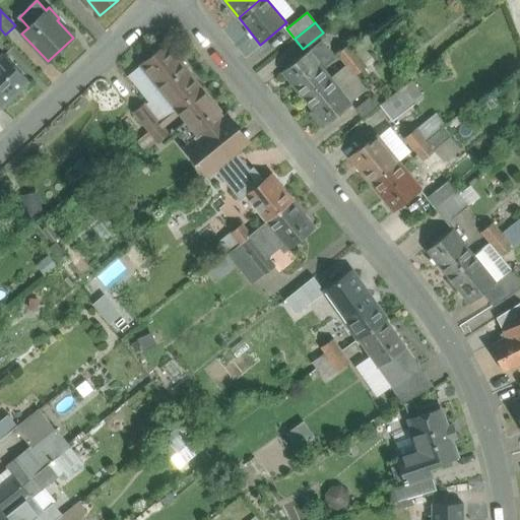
[(326,37),(323,33),(303,49),(306,53),(321,40),(326,37)]
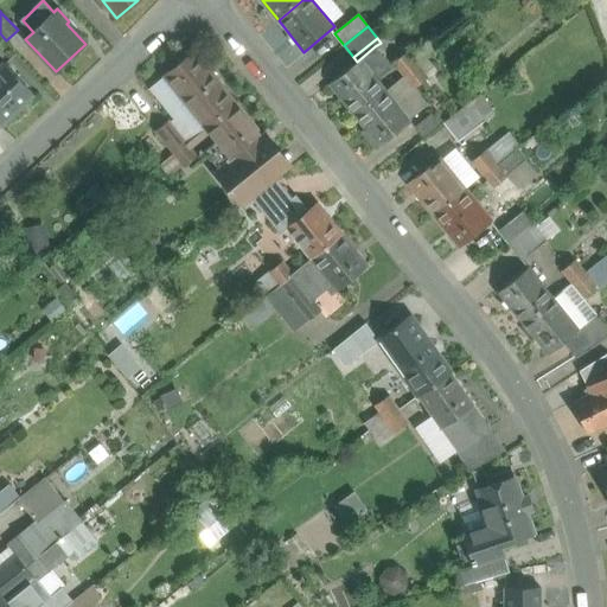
[(357,62),(330,84),(355,115),(385,90),(377,80),(391,68),(375,46),(357,62)]
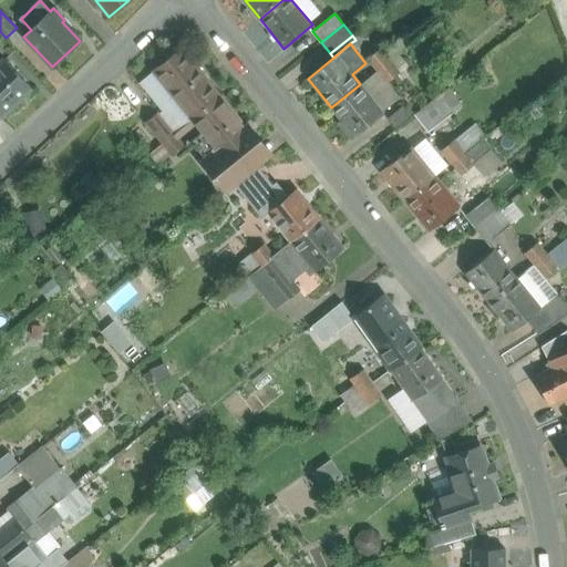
[(197,66),(183,49),(154,72),(168,90),(197,66)]
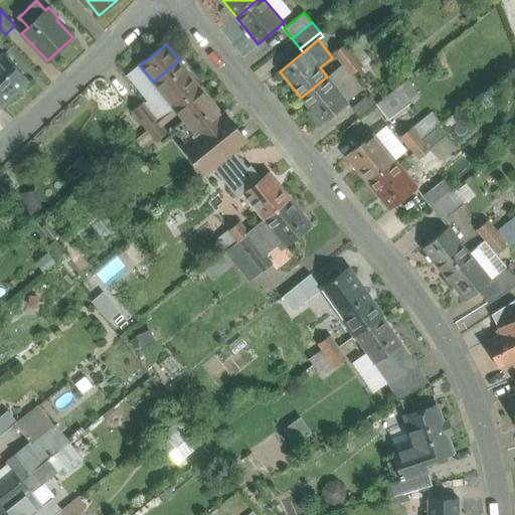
[(354,55),(345,44),(334,53),(343,64),(354,55)]
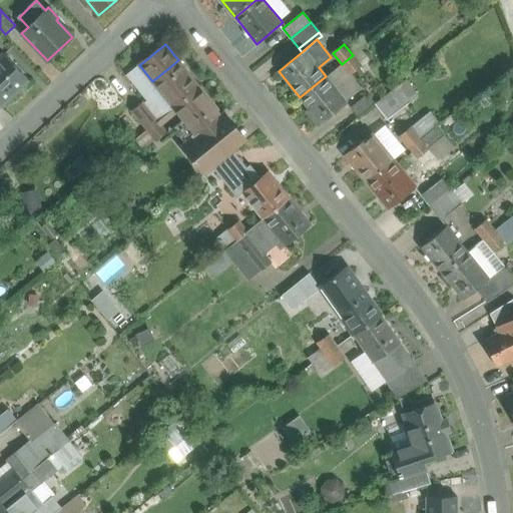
[(0,57),(0,103),(1,105),(28,80),(4,54),(0,57)]
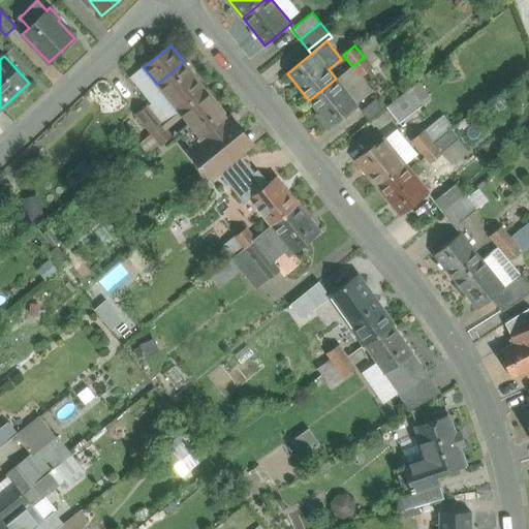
[(373,68),(364,57),(352,66),(362,78),(373,68)]
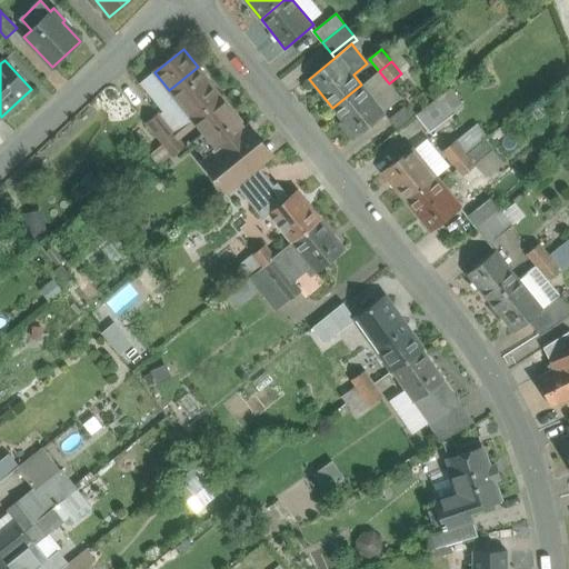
[(221,97),(198,67),(169,90),(192,120),(221,97)]
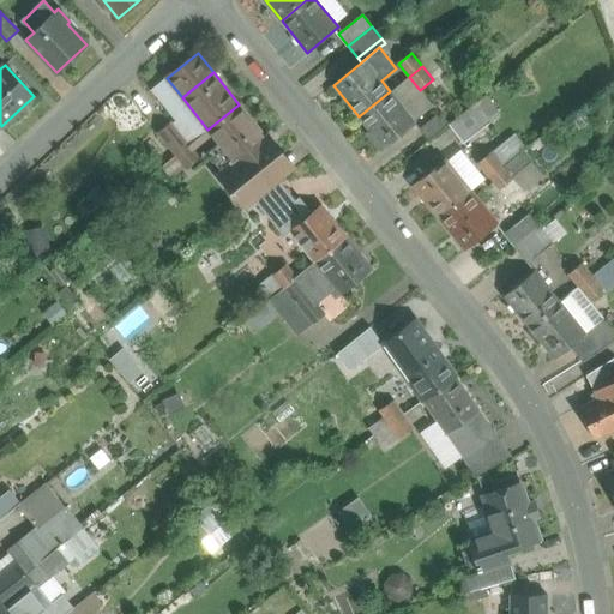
[(420,128),(440,112),(420,90),(409,77),(390,91),(416,122),(420,128)]
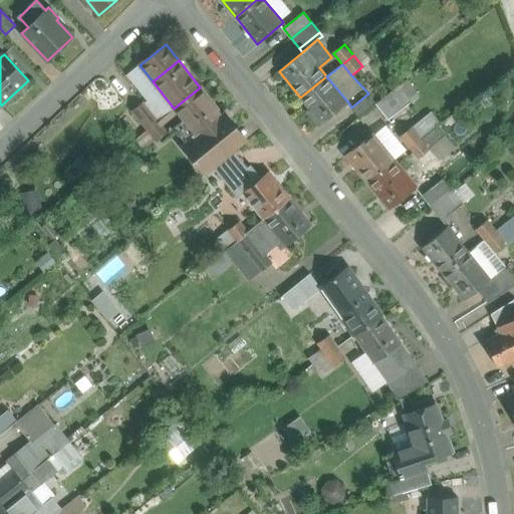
[(153,81),(140,65),(123,79),(144,103),(150,110),(159,121),(174,108),(153,81)]
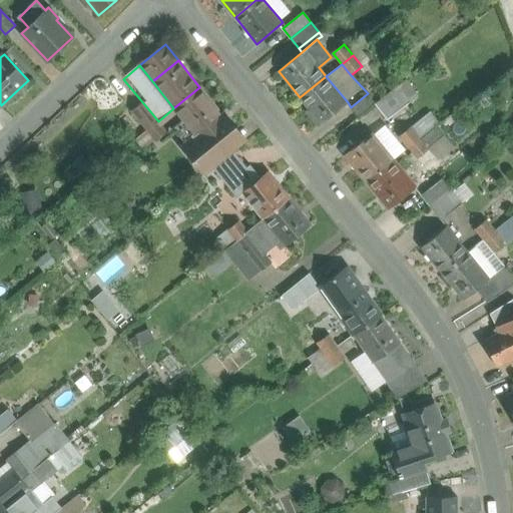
[(326,76),(300,97),(322,123),(346,103),(348,102),(326,76)]
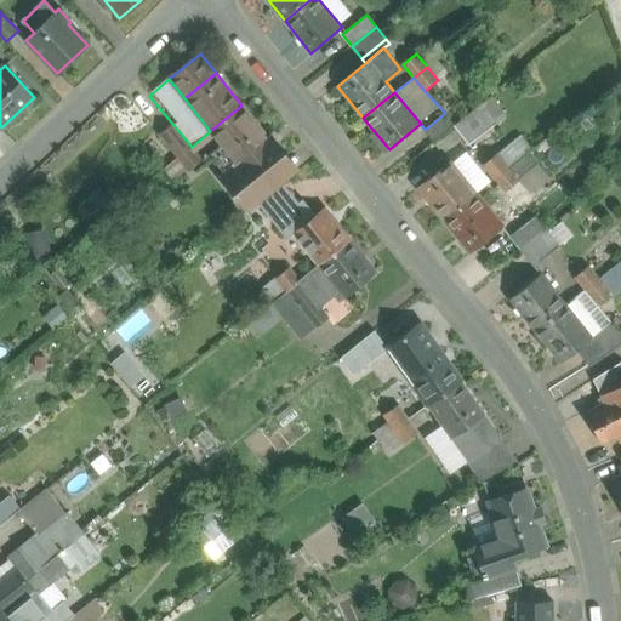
[(455,125),(454,126),(468,144),(497,123),(483,104),(455,125)]
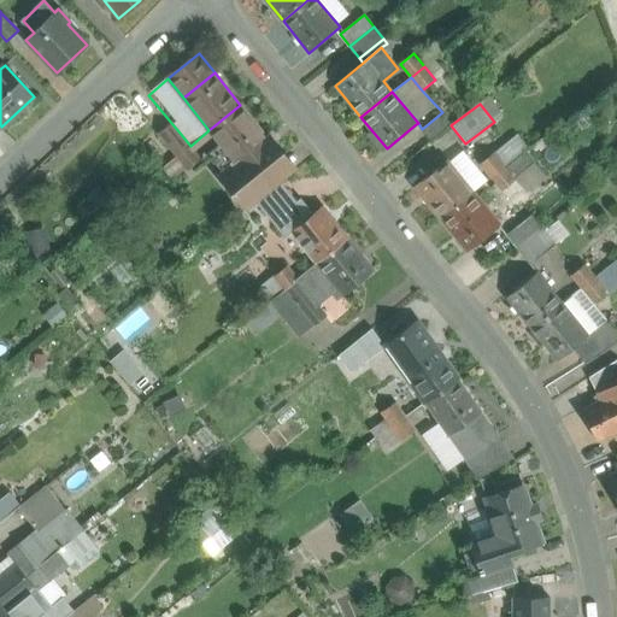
[(265,136),(240,105),(209,130),(233,160),(234,162),(265,136)]
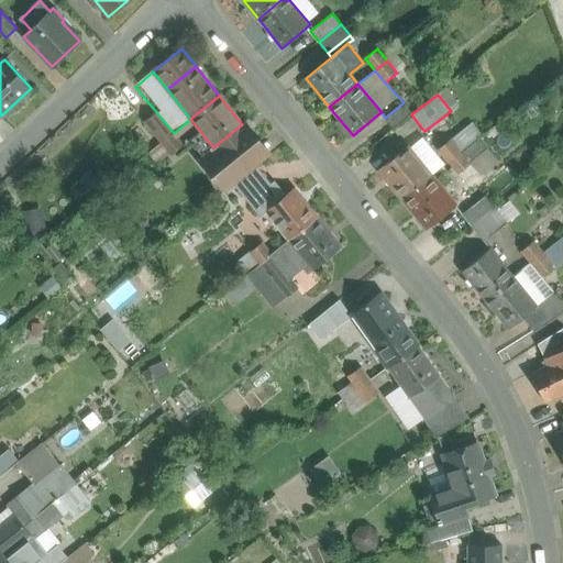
[(404,102),(385,118),(382,112),(379,113),(393,130),(411,114),(412,113),(404,102)]
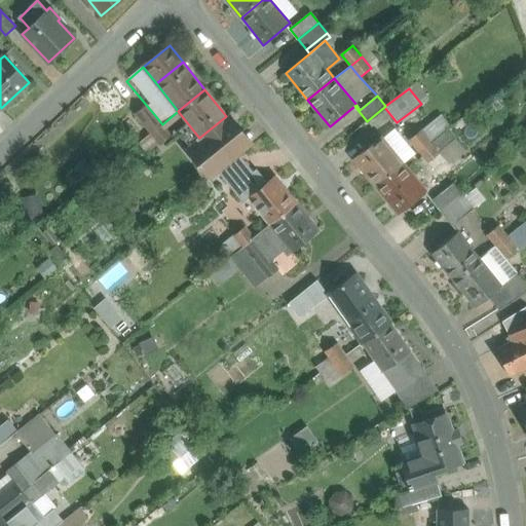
[(142,122),(153,113),(147,106),(136,114),(142,122)]
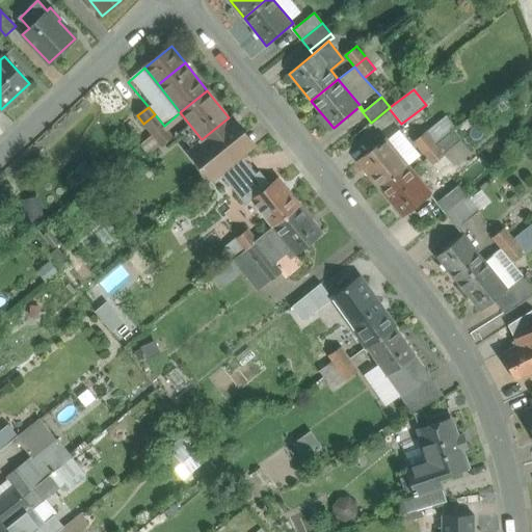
[(164,126),(155,114),(143,124),(153,135),(164,126)]
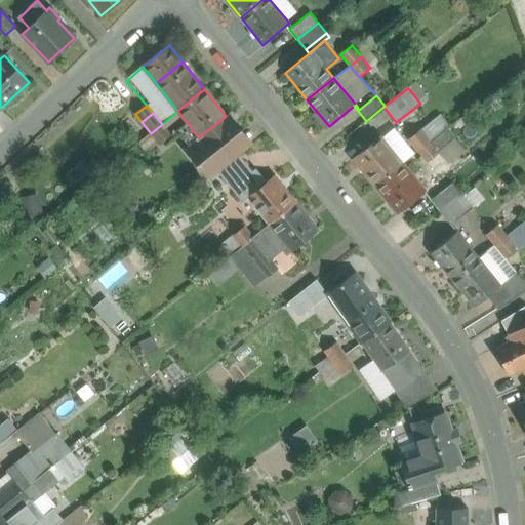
[(226,116),(199,137),(198,136),(196,138),(197,139),(190,145),(203,161),(204,163),(231,140),(242,131),(228,115),(226,116)]
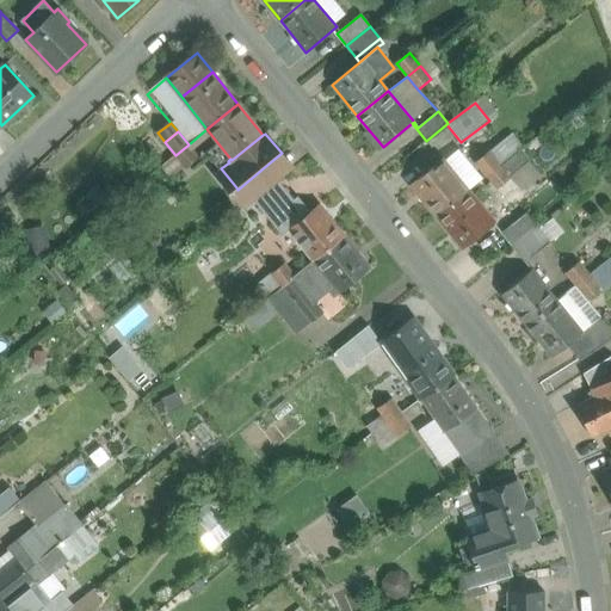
[(189,144),(176,155),(185,167),(198,156),(189,144)]
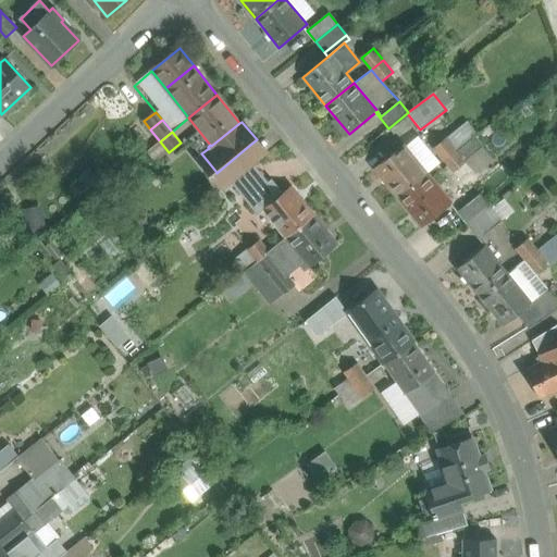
[(421,133),(408,141),(426,170),(440,162),(421,133)]
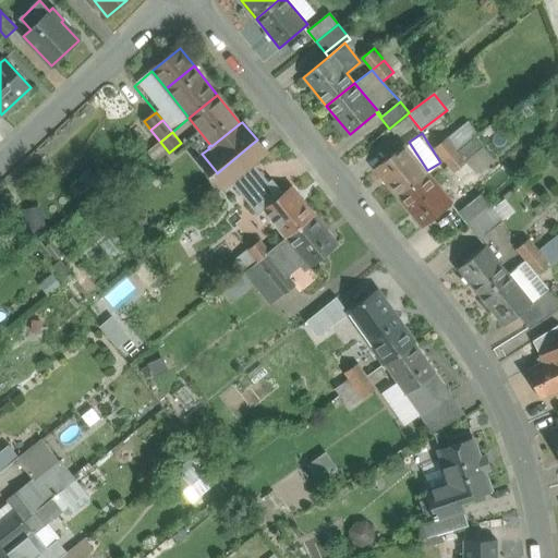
[(435,149),(445,161),(457,152),(448,140),(435,149)]
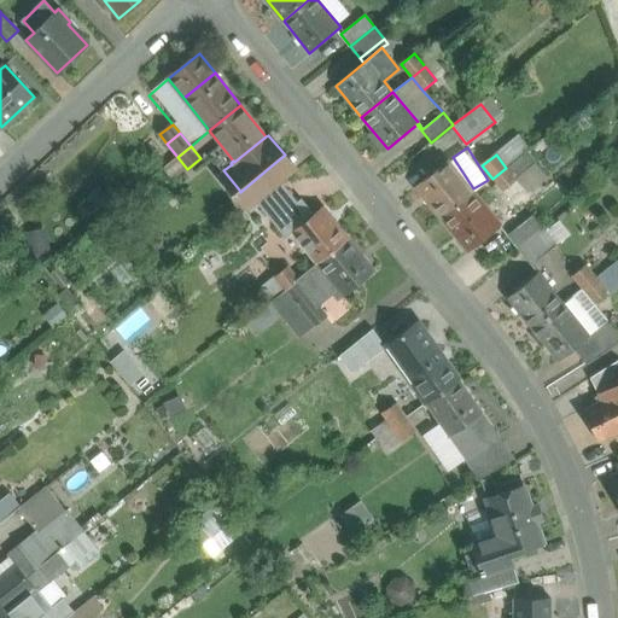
[(448,162),(417,187),(442,219),(473,193),(448,162)]
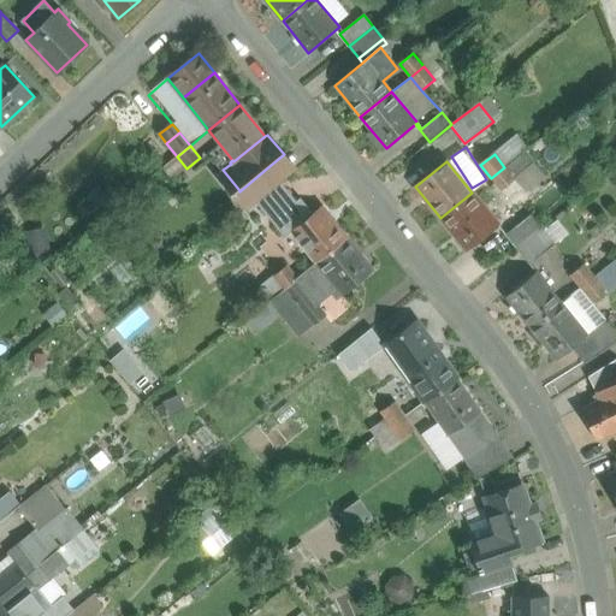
[(271,165),(240,191),(238,189),(235,193),(248,208),(255,202),(280,182),(283,179),(271,165)]
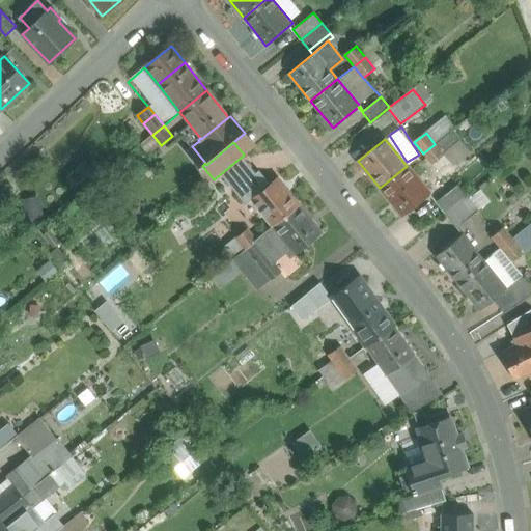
[(444,156),(435,144),(423,154),(432,165),(444,156)]
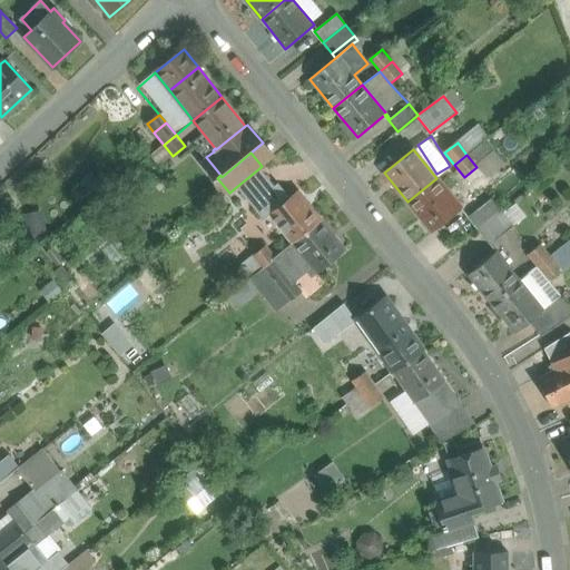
[(259,168),(236,187),(252,204),(275,185),(259,168)]
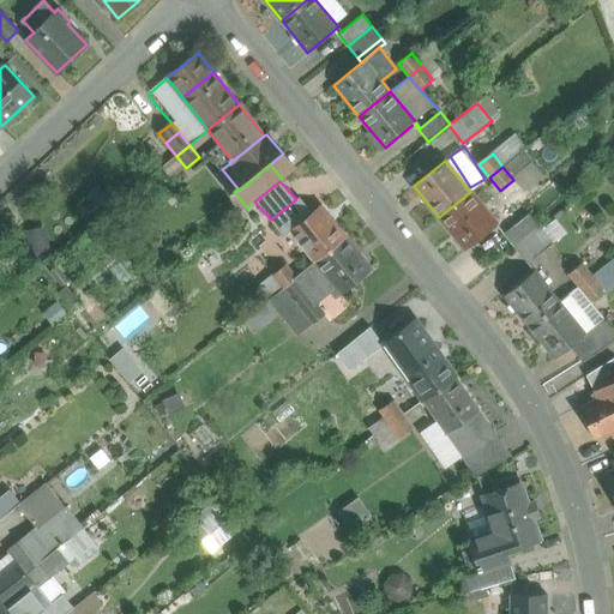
[(497,223),(470,192),(439,217),(465,248),(497,223)]
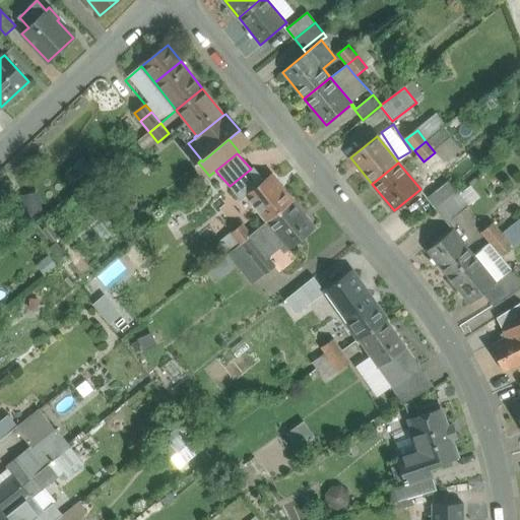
[(271,174),(264,180),(254,167),(251,169),(230,186),(241,200),(246,196),(267,221),(294,200),(271,174)]
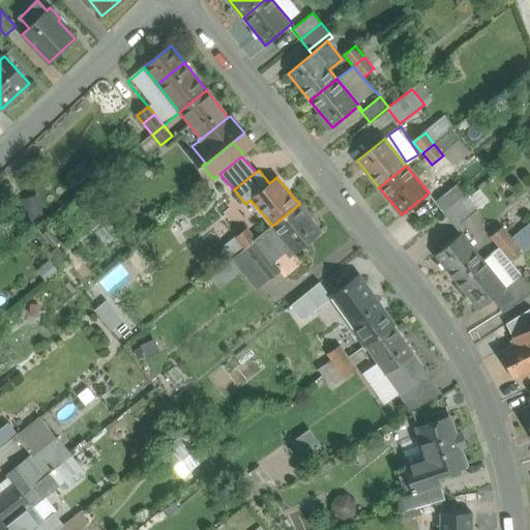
[(457,184),(435,202),(444,213),(466,196),(457,184)]
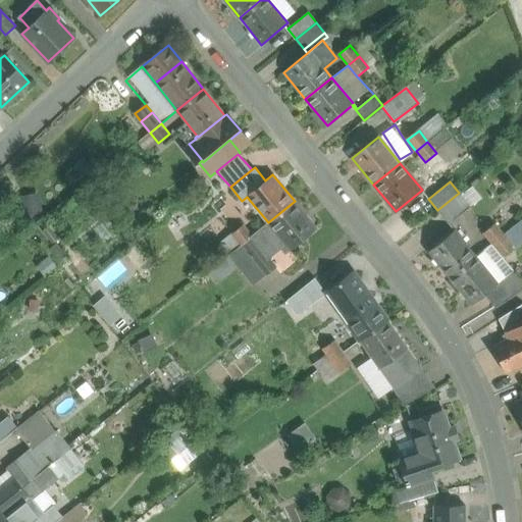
[(459,193),(437,210),(449,224),(470,208),(459,193)]
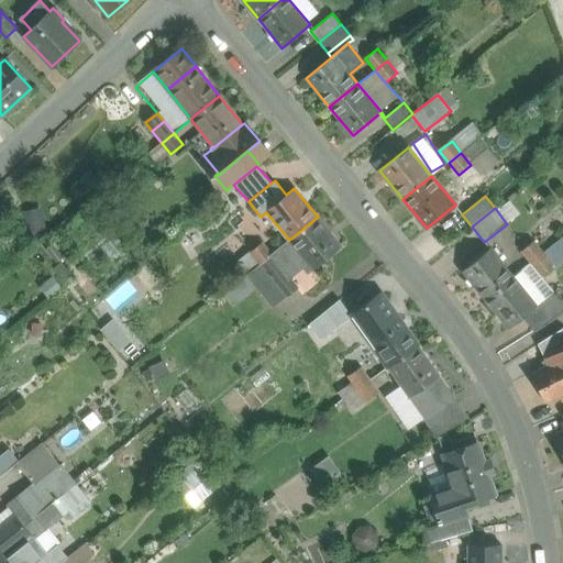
[(43,209),(26,210),(28,229),(44,229),(43,209)]
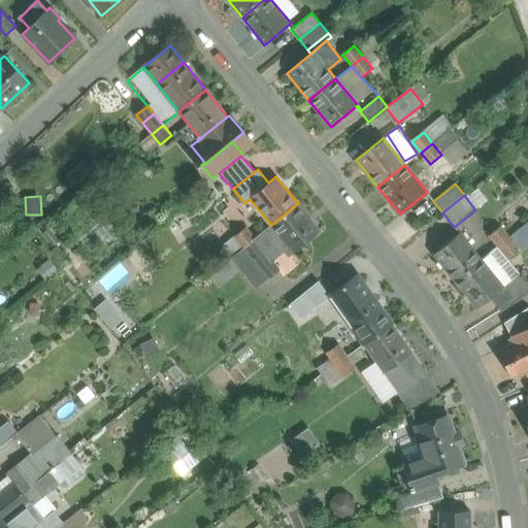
[(271,225),(255,238),(264,250),(268,256),(285,242),(293,253),(320,231),(298,203),(271,225)]
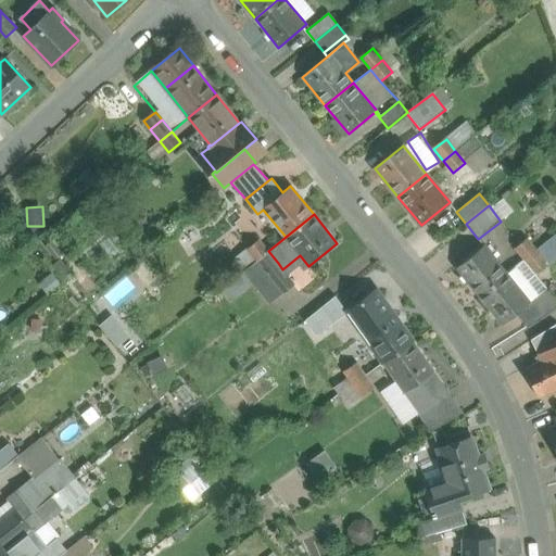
[(546,262),(555,253),(555,234),(536,250),(546,262)]
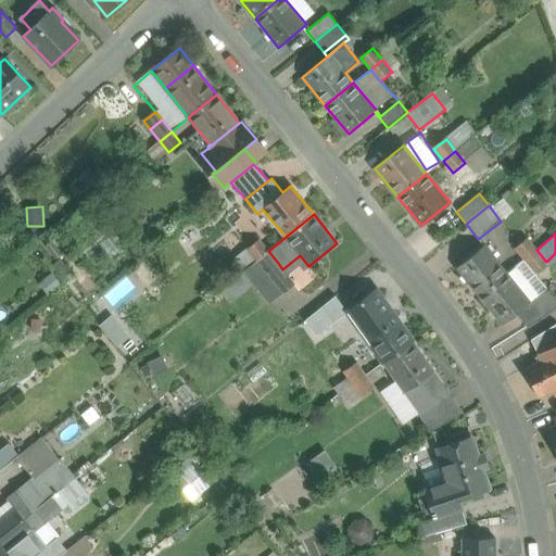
[(536,250),(527,238),(515,248),(525,260),(536,250)]
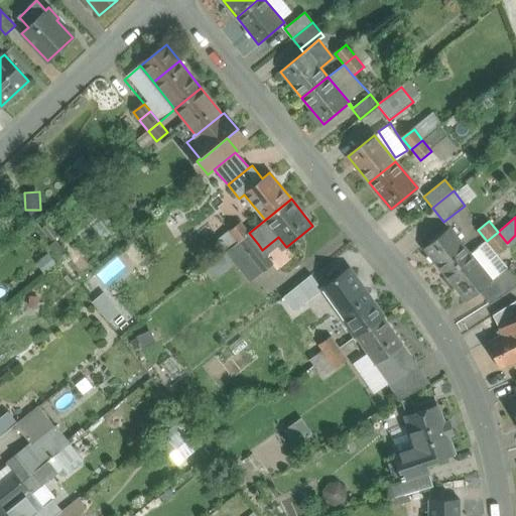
[(240,222),(229,231),(238,242),(249,233),(240,222)]
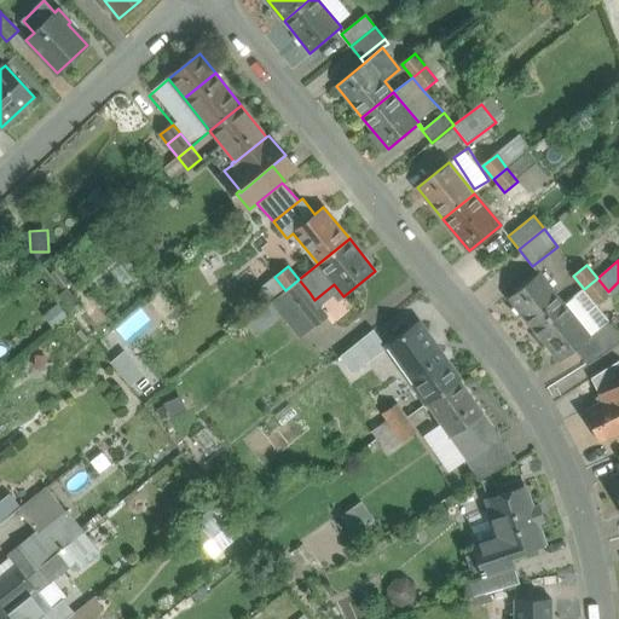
[(565,305),(539,272),(508,298),(533,330),(565,305)]
